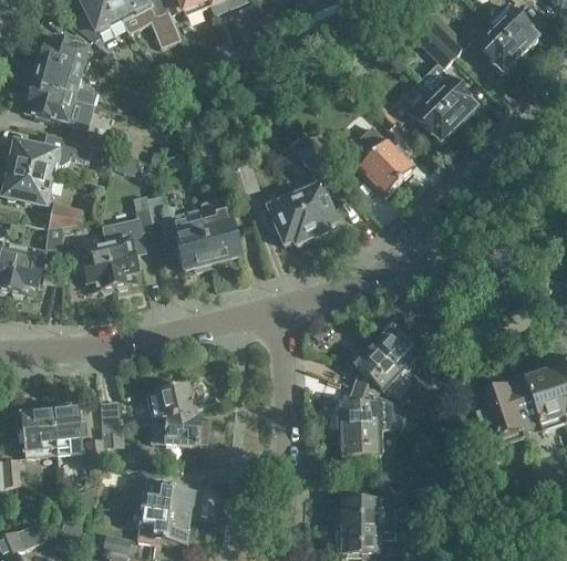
[(91,18),(78,24),(90,37),(110,28),(106,22),(119,16),(111,0),(80,0),(81,1),(83,2),(88,10),(91,18)]
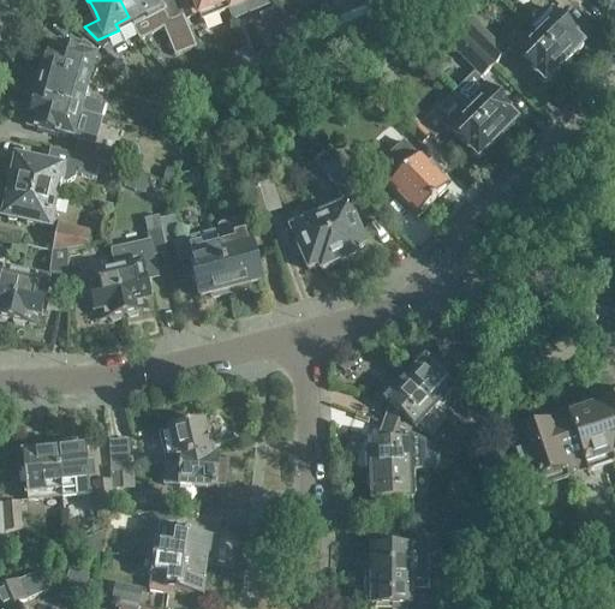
[(120,0),(129,17),(132,23),(138,36),(163,23),(175,52),(196,43),(184,15),(181,7),(168,13),(162,0),(120,0)]
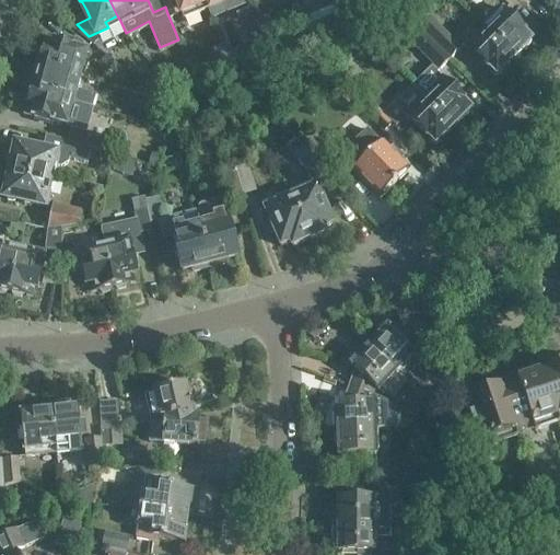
[(162,0),(165,7),(167,13),(181,9),(183,15),(207,6),(205,0),(162,0)]
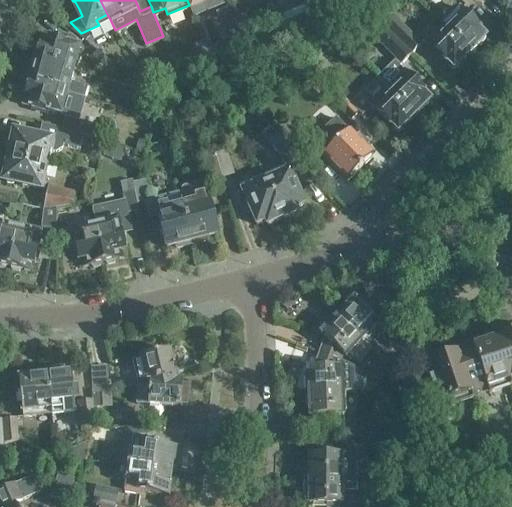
[(187,0),(189,5),(192,12),(221,0),(187,0)]
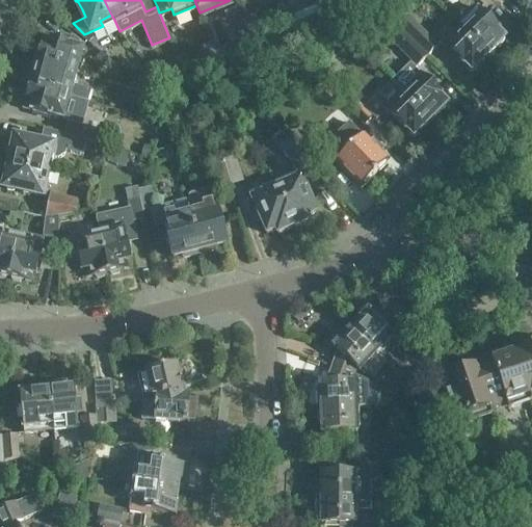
[(478,5),(459,24),(487,51),(499,40),(501,41),(503,35),(504,34),(503,34),(501,30),(499,29),(497,27),(499,26),(478,5)]
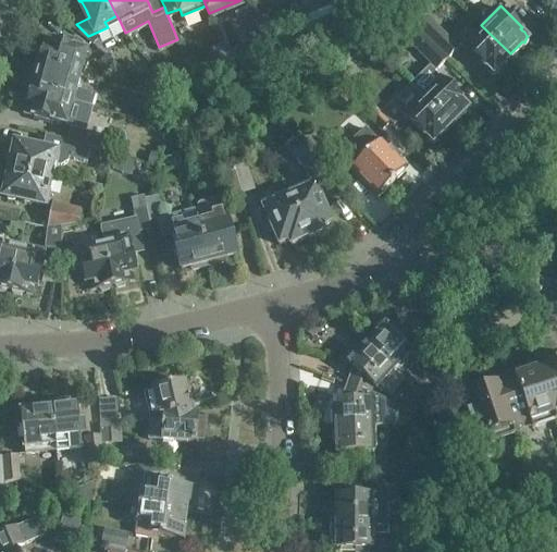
[(265,12),(252,19),(265,45),(277,40),(265,12)]
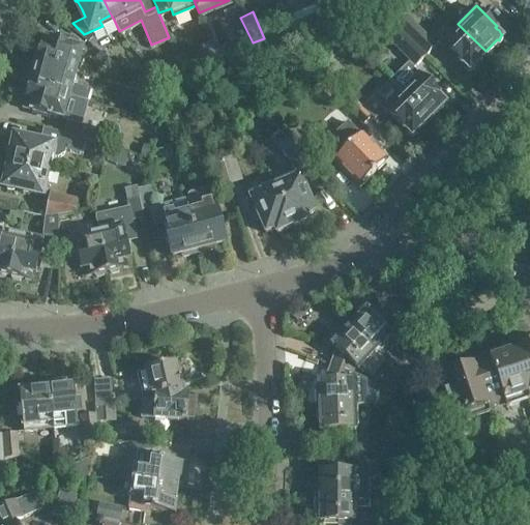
[(407,12),(395,23),(425,53),(437,41),(407,12)]
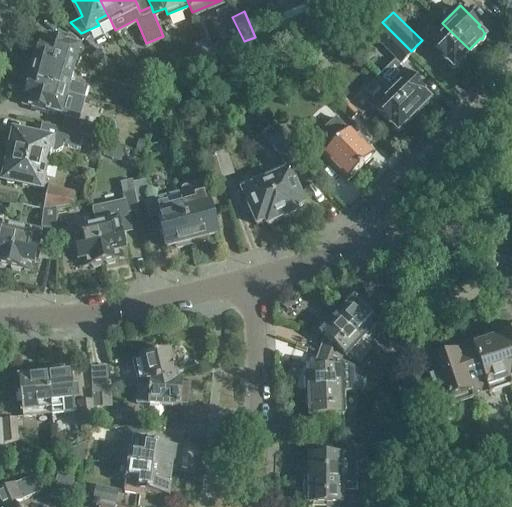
[(227,52),(244,41),(232,17),(221,22),(230,45),(224,48),(227,52)]
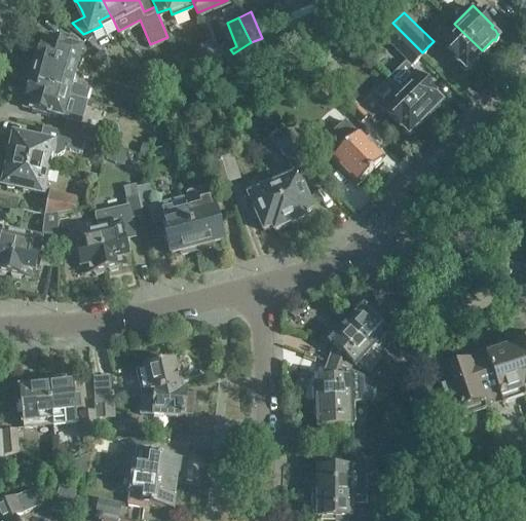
[(422,52),(392,23),(387,17),(378,28),(412,63),(422,52)]
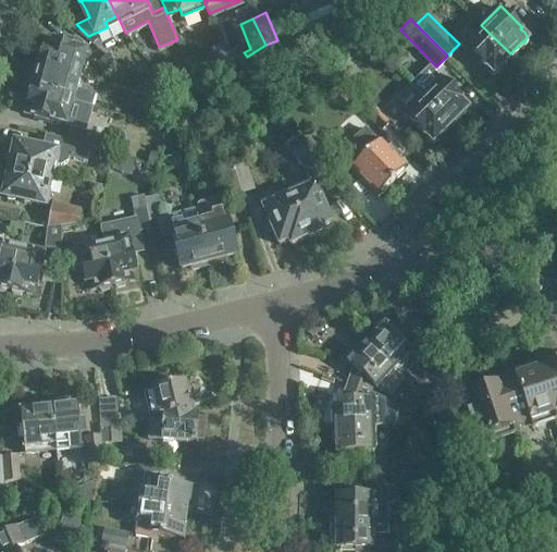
[(481,25),(462,44),(483,65),(485,63),(486,65),(486,69),(492,70),(493,71),(494,70),(499,69),(498,65),(510,53),(481,25)]
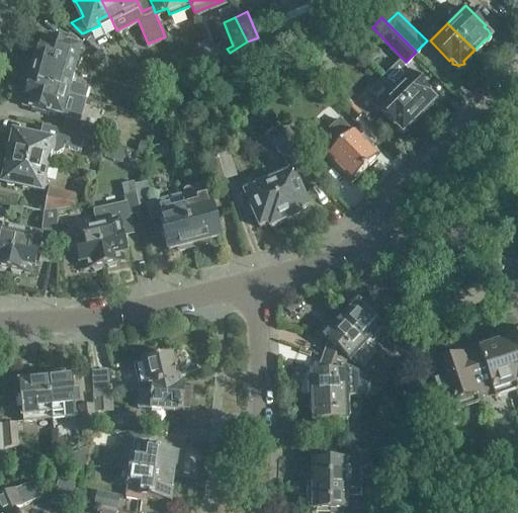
[(74,68),(80,45),(82,39),(72,31),(69,31),(67,39),(50,34),(50,35),(41,33),(38,45),(34,44),(31,54),(35,55),(34,57),(74,68)]
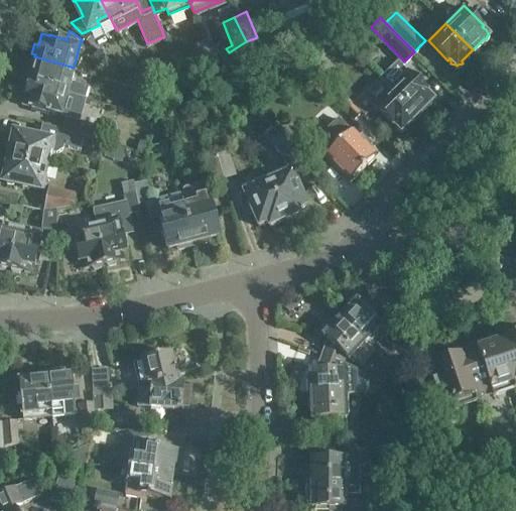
[(214,59),(205,37),(191,43),(201,66),(214,59)]
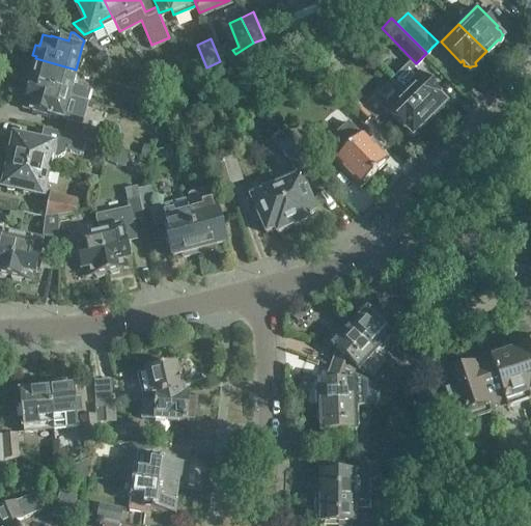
[(109,45),(103,52),(114,60),(120,54),(109,45)]
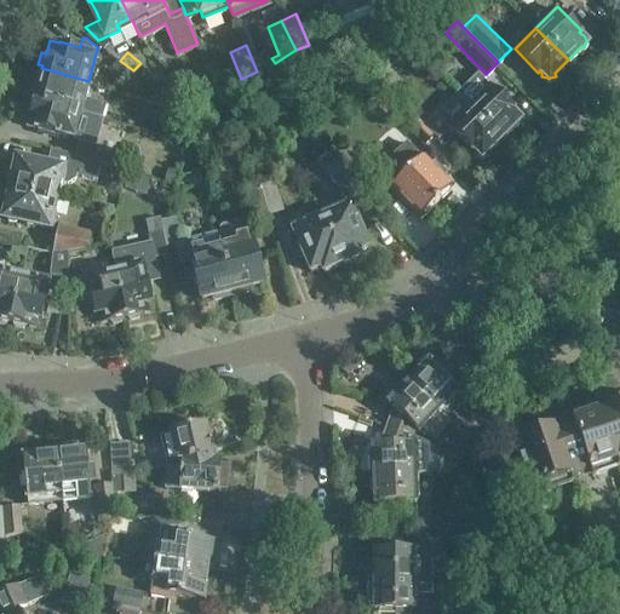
[(120,61),(113,68),(126,79),(133,70),(120,61)]
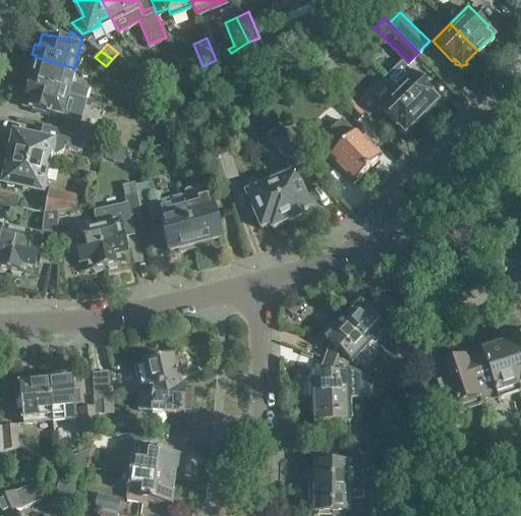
[(74,68),(35,57),(35,58),(31,57),(27,67),(32,68),(29,80),(69,92),(69,91),(85,96),(89,83),(71,78),(74,68)]
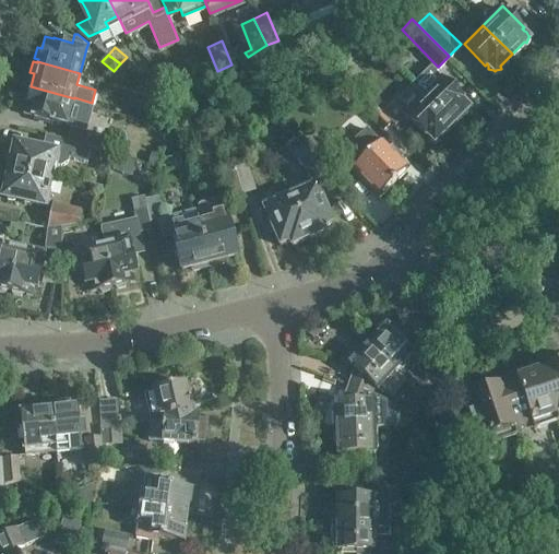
[(441,74),(423,94),(452,124),(463,112),(466,112),(468,107),(470,106),(468,105),(466,98),(464,99),(462,97),(463,96),(441,74)]
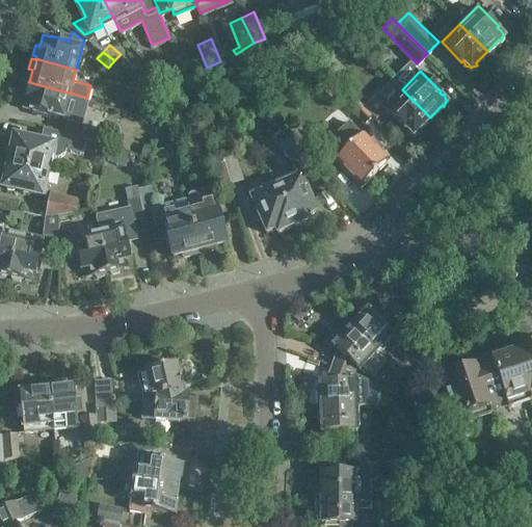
[(68,116),(64,131),(99,139),(102,127),(75,120),(77,110),(67,108),(71,94),(29,82),(28,83),(25,82),(23,93),(26,94),(23,105),(31,107),(30,108),(49,113),(49,112),(68,116)]
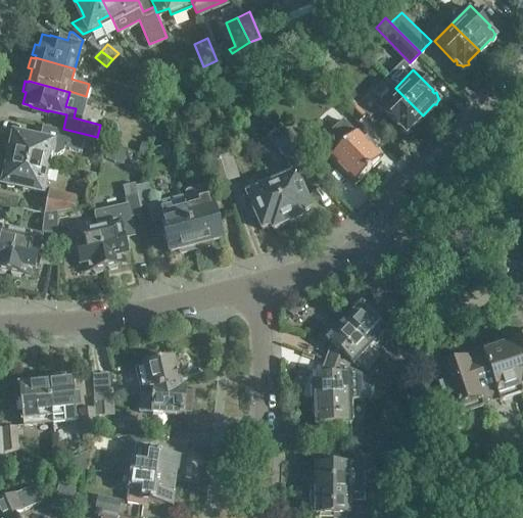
[(395,88),(377,105),(397,126),(398,124),(399,125),(400,129),(406,131),(407,132),(408,130),(412,129),(412,126),(423,115),(395,88)]
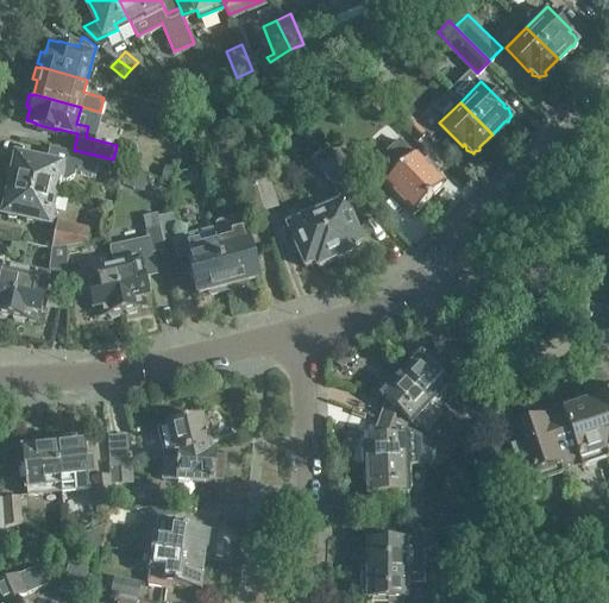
[(399,137),(370,164),(378,174),(384,180),(414,209),(443,182),(429,169),(435,163),(426,155),(421,159),(413,152),(407,145),(399,137)]
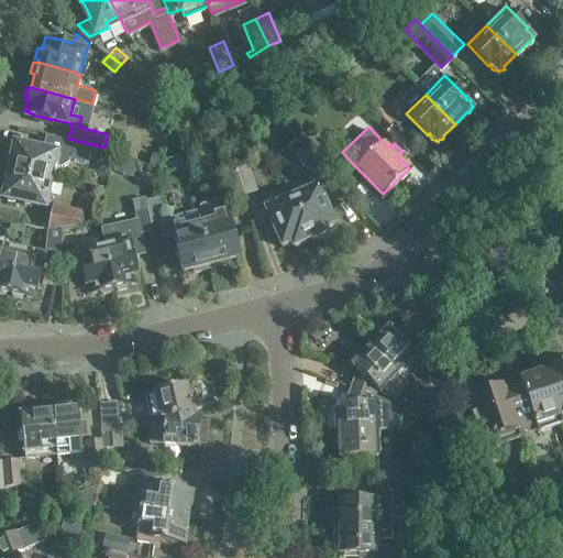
[(296,137),(286,145),(307,168),(317,159),(296,137)]
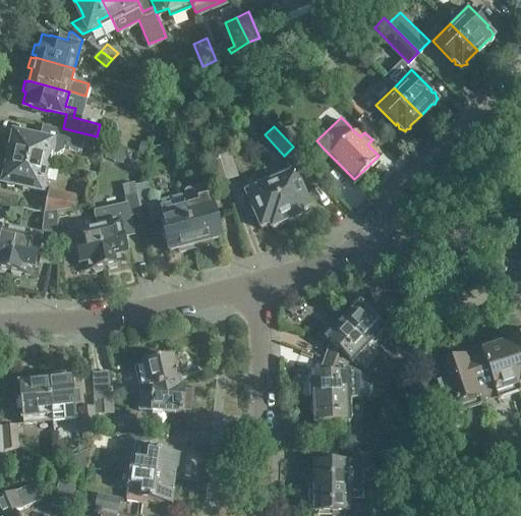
[(9,156),(45,163),(47,151),(53,152),(55,140),(24,134),(23,132),(18,131),(15,132),(14,132),(12,142),(10,144),(8,152),(9,154),(9,156)]
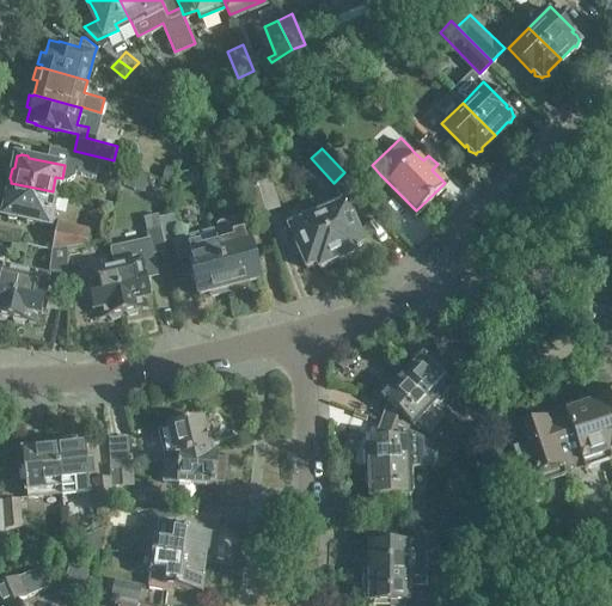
[(166,173),(199,173),(199,163),(166,163),(166,173)]
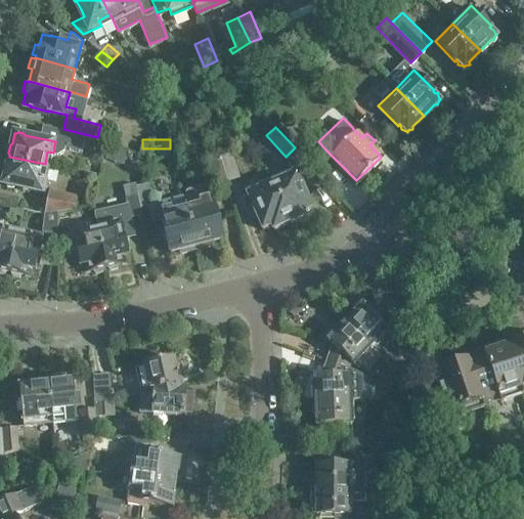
[(102,157),(123,162),(126,148),(106,143),(102,157)]
